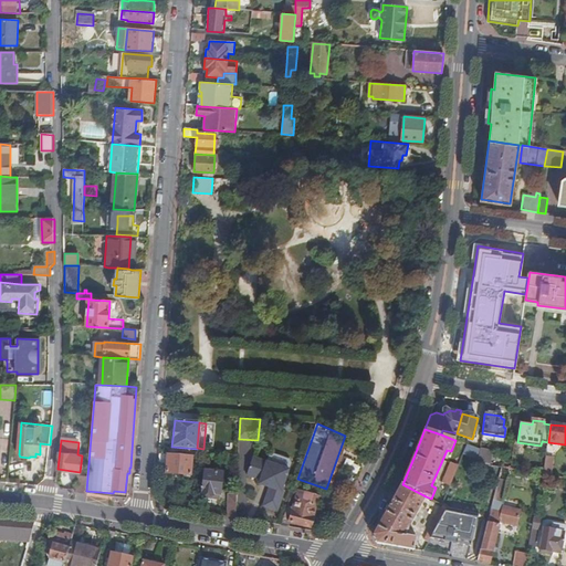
[(478,462),(489,464),(492,451),(481,450),(478,462)]
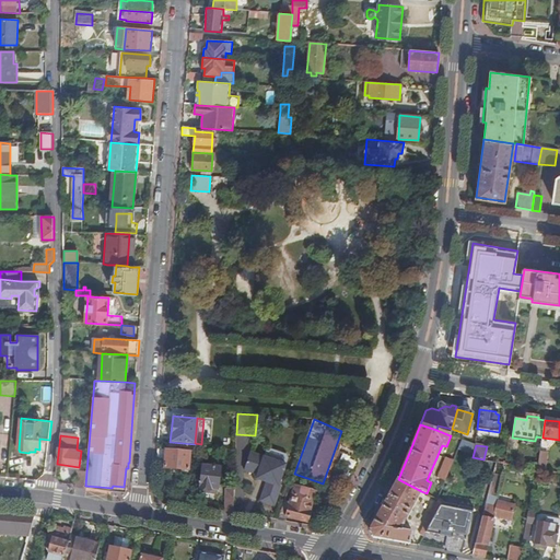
[(166,448),(156,447),(155,464),(164,465),(164,468),(188,470),(189,453),(166,451),(166,448)]
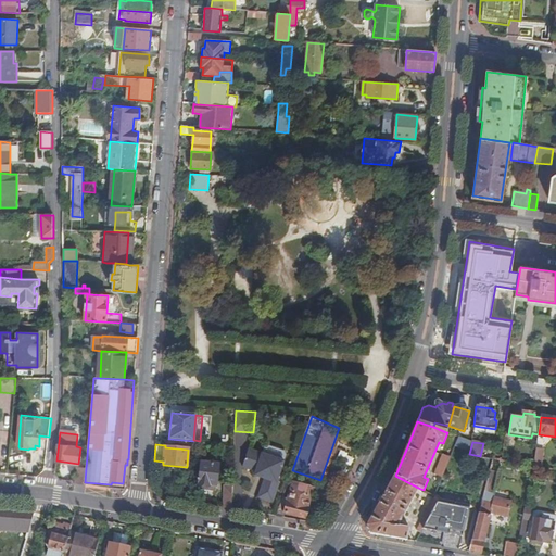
[(258,497),(273,502),(279,483),(277,482),(285,460),(249,450),(242,467),(256,471),(255,476),(265,479),(258,497)]
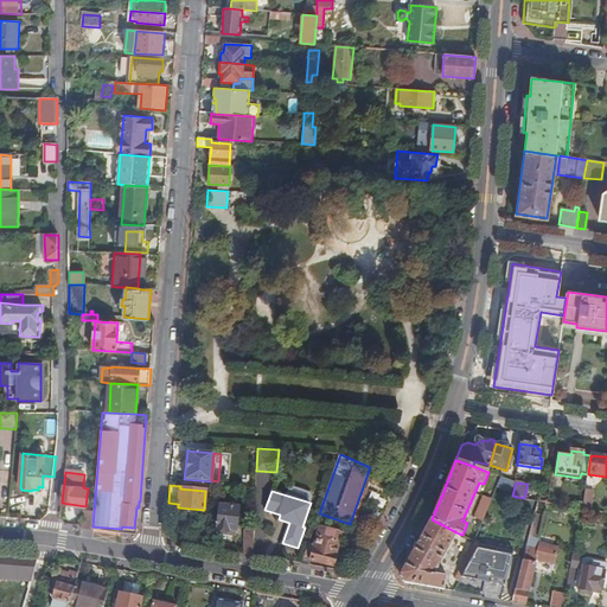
[(486,513),(491,503),(485,500),(480,511),(486,513)]
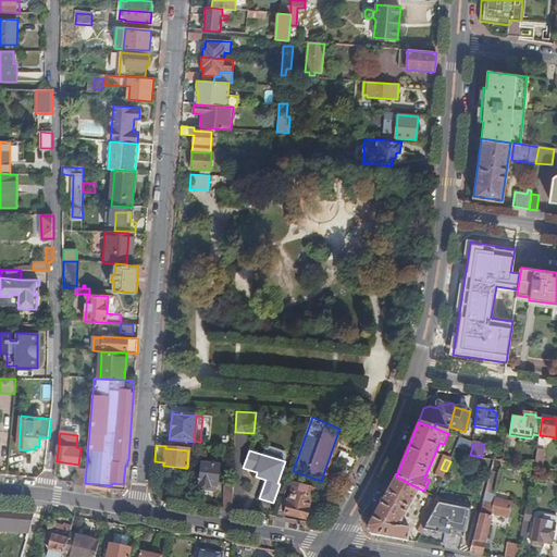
[(215,492),(220,466),(201,463),(198,490),(215,492)]
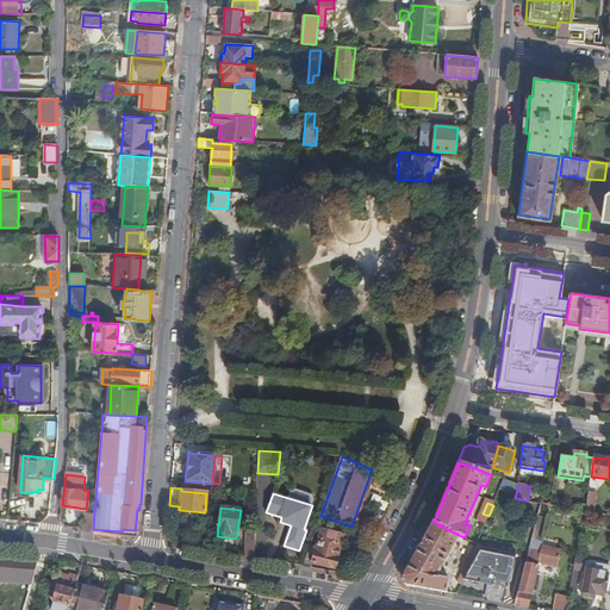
[(604,521),(605,515),(585,511),(584,511),(583,517),(604,521)]
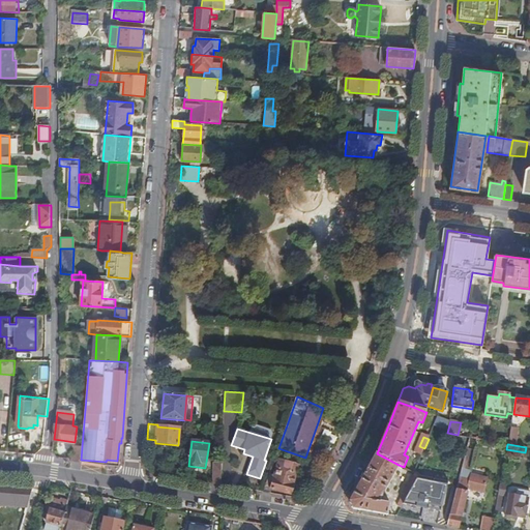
[(81,460),(82,446),(75,446),(74,461),(81,462),(81,460)]
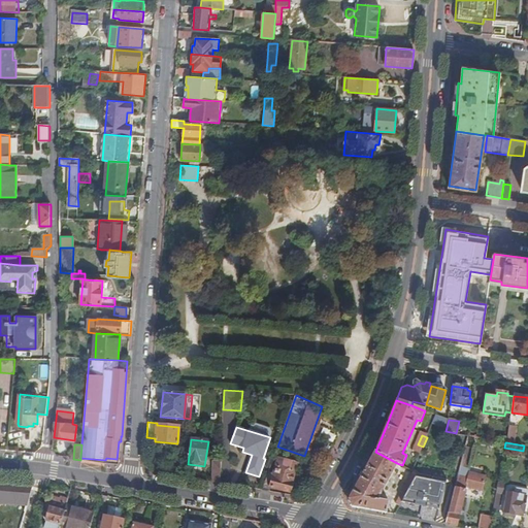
[(470,448),(465,447),(459,471),(463,472),(470,448)]
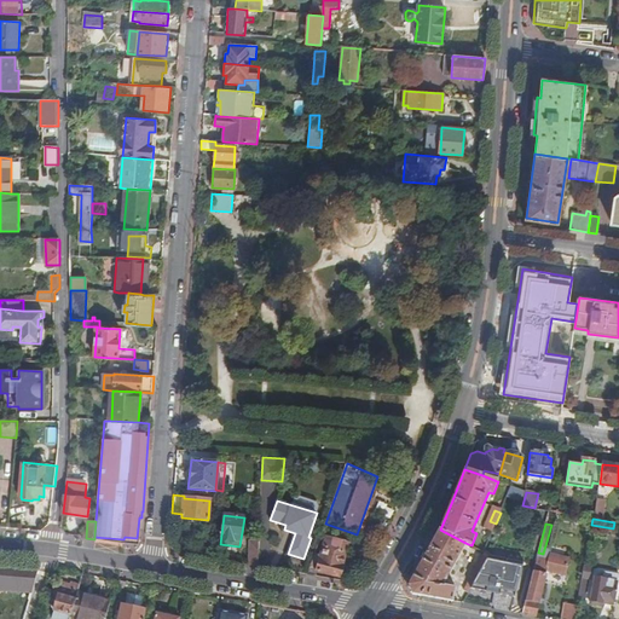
[(466,543),(440,530),(409,586),(412,594),(453,601),(456,588),(446,586),(447,578),(450,574),(452,568),(466,543)]
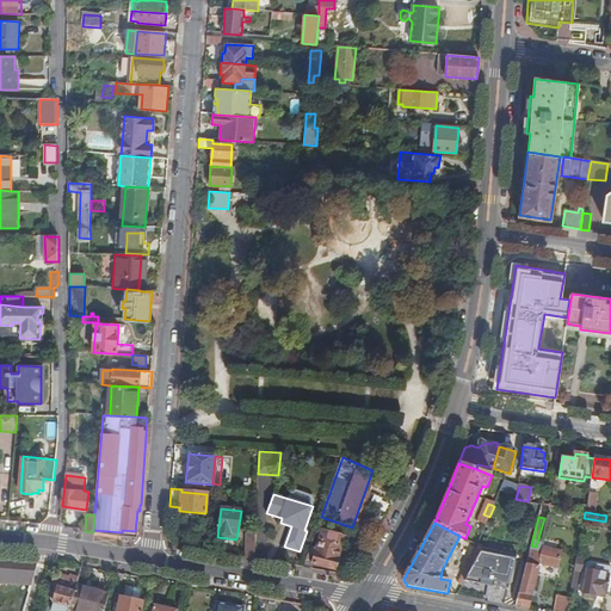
[(303,568),(310,569),(314,563),(335,569),(339,559),(338,559),(341,545),(340,545),(344,536),(323,530),(313,562),(306,561),(303,568)]
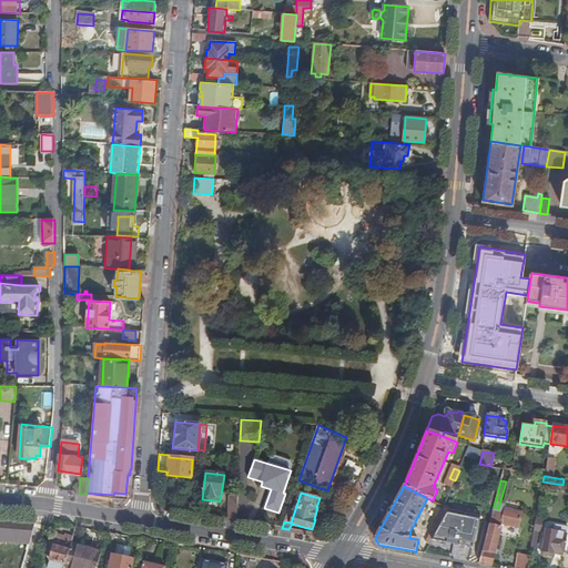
[(227,518),(237,520),(237,503),(229,501),(227,518)]
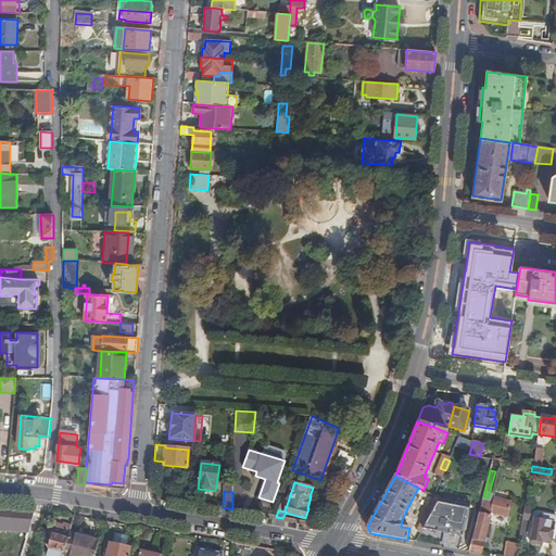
[(492,504),(482,502),(469,552),(480,554),(490,517),(491,513),(495,513),(508,516),(512,502),(494,497),(492,504)]
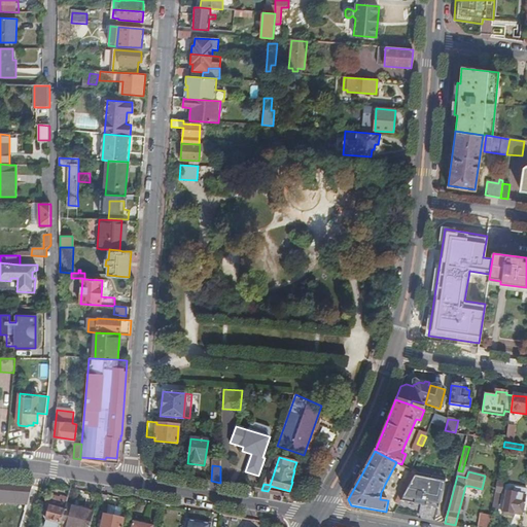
[(447,481),(413,473),(399,500),(437,508),(447,481)]
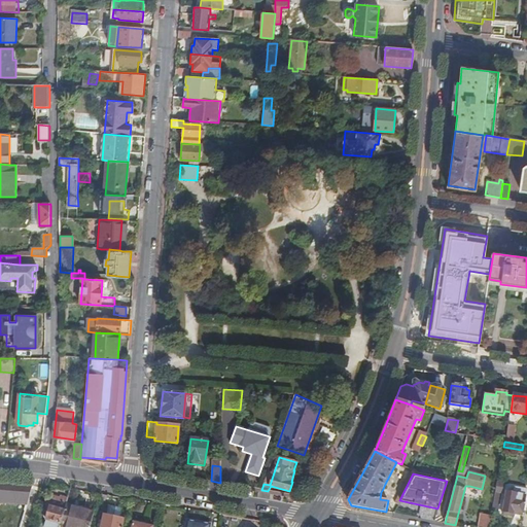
[(503,484),(497,483),(492,510),(497,511),(500,492),(502,492),(503,486),(503,484)]
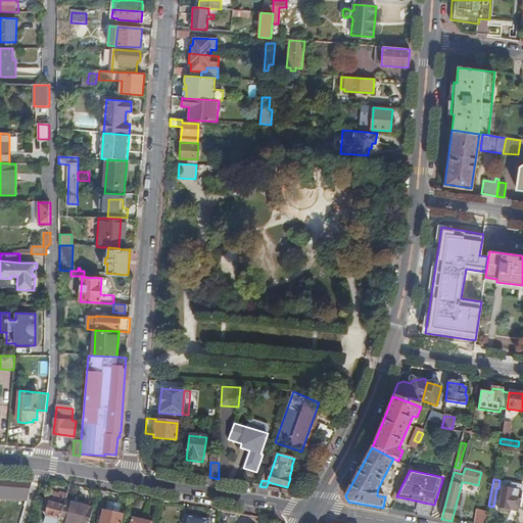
[(0,481),(0,500),(19,502),(18,507),(27,508),(33,484),(0,481)]
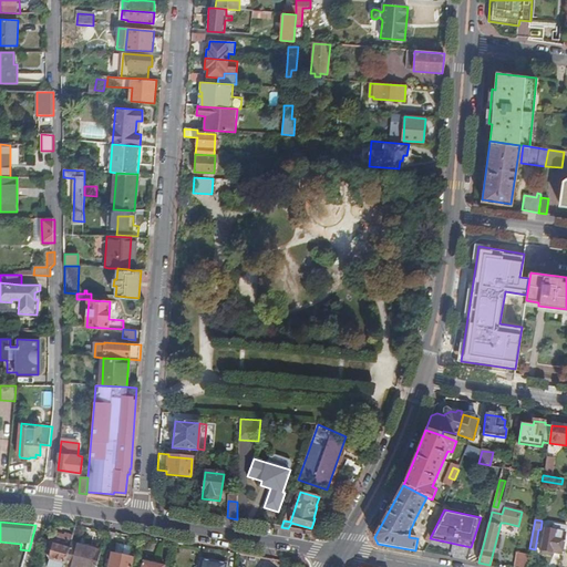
[(566,525),(557,524),(557,526),(553,526),(552,531),(545,529),(540,553),(552,555),(553,549),(566,552),(566,525)]
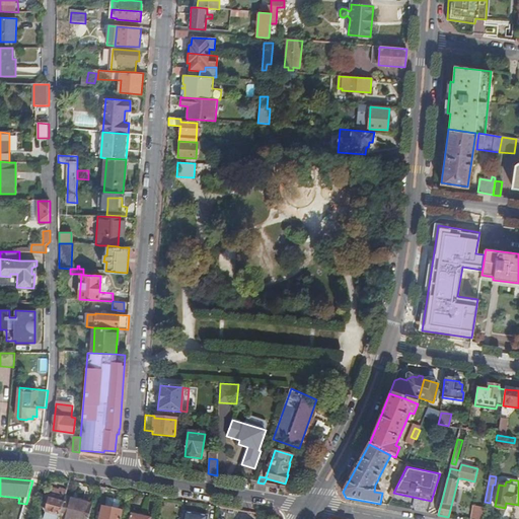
[(66,499),(68,492),(61,490),(60,491),(51,488),(45,507),(49,508),(48,512),(61,516),(66,499)]
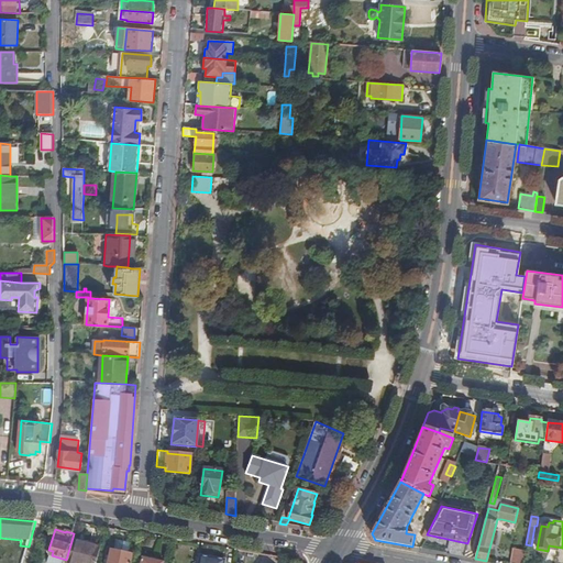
[(97,562),(101,548),(72,541),(66,560),(65,562),(97,562)]
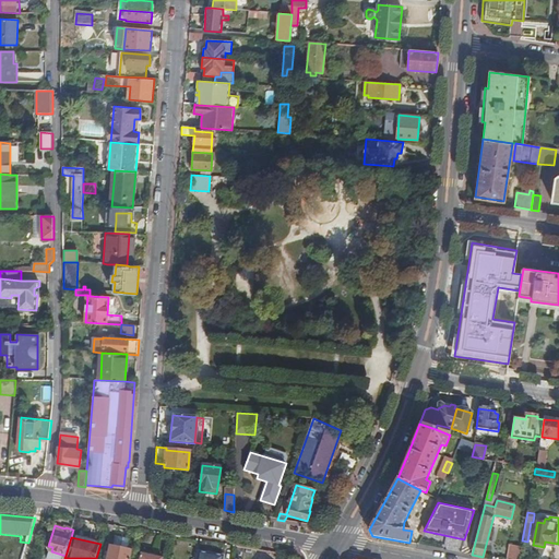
[(117,537),(115,548),(129,551),(132,540),(117,537)]
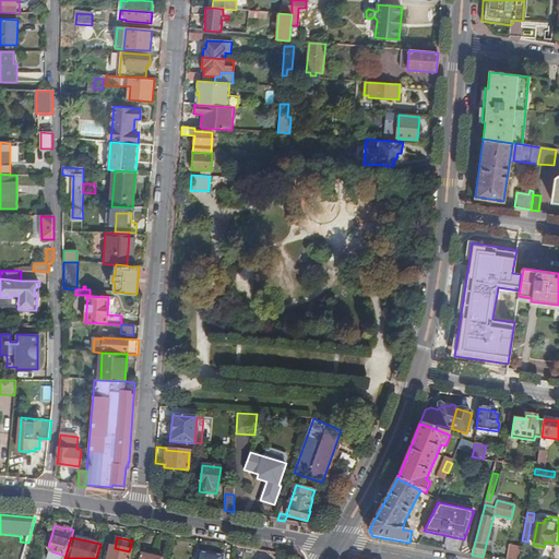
[(512,545),(509,558),(518,558),(521,546),(512,545)]
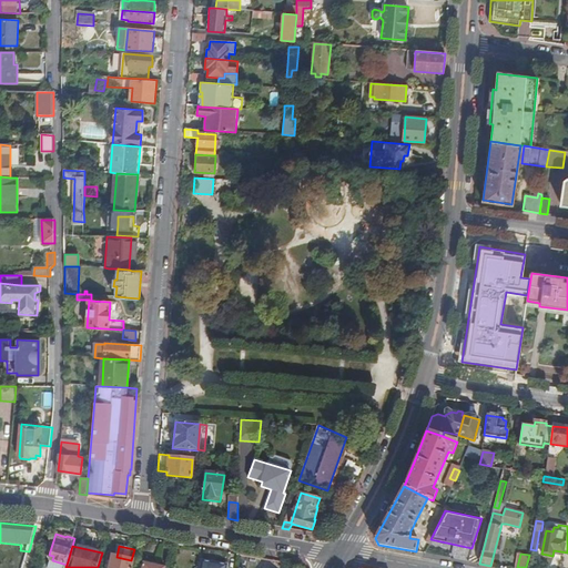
[(131,560),(117,557),(113,556),(110,567),(132,567),(134,561),(131,560)]
